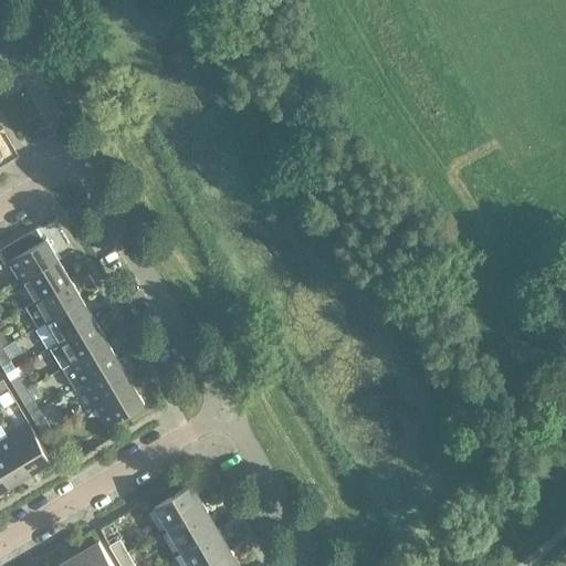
[(37,228),(13,241),(0,249),(0,257),(4,263),(13,259),(25,279),(59,259),(46,238),(43,239),(37,228)]
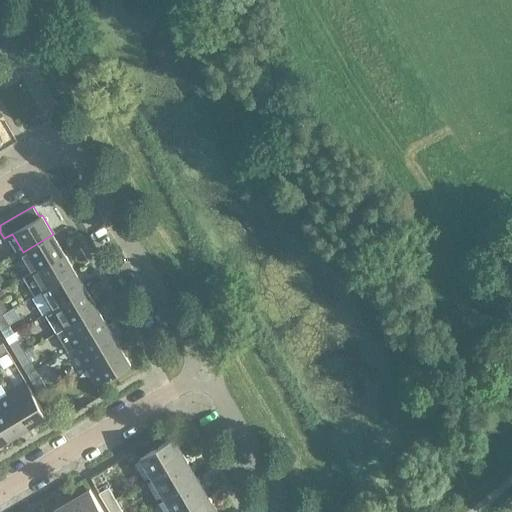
[(64,252),(53,234),(23,252),(34,270),(64,252)]
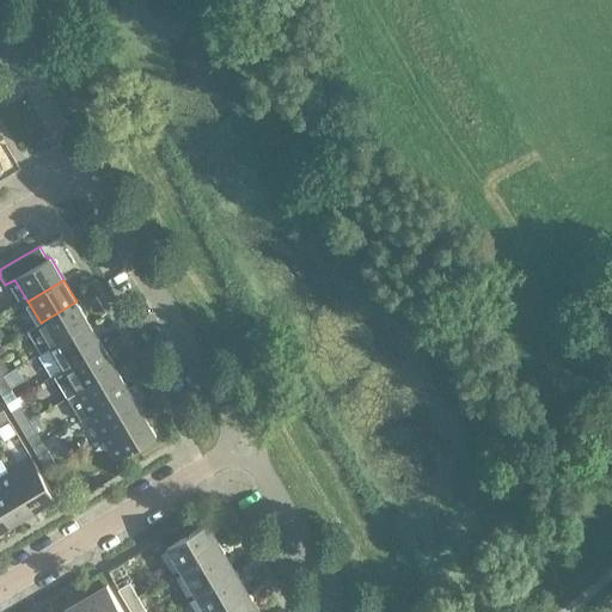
[(90,324),(77,301),(41,323),(28,330),(41,353),(54,346),(90,324)]
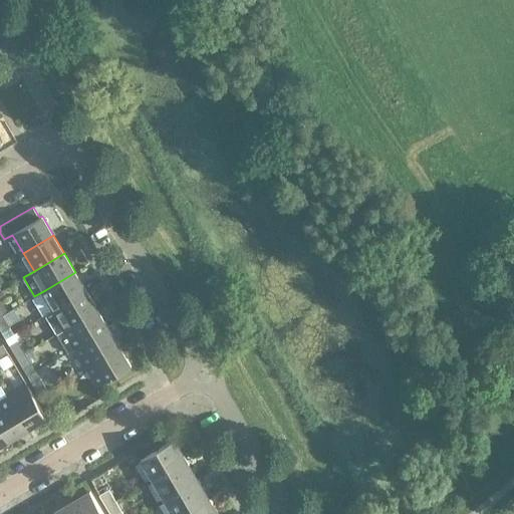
[(86,290),(75,272),(45,290),(56,308),(86,290)]
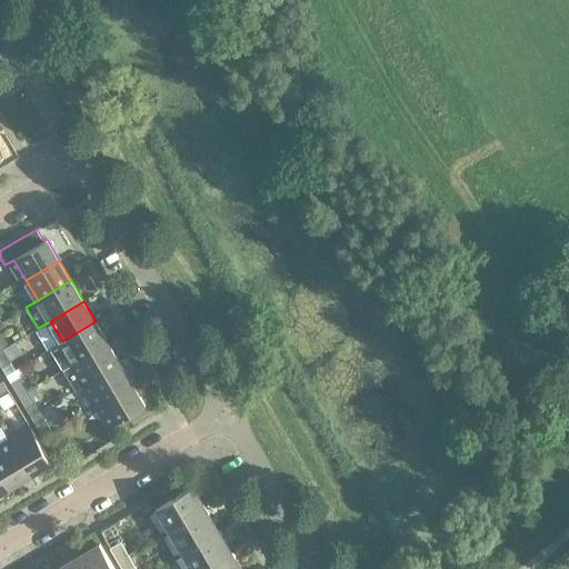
[(108,342),(96,321),(62,341),(50,349),(62,369),(108,342)]
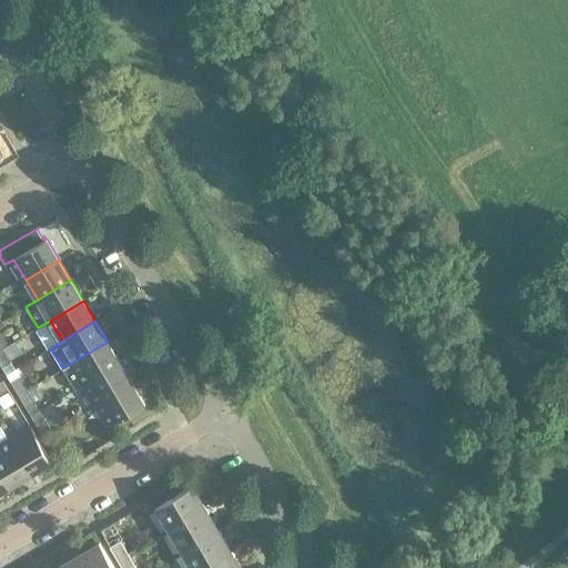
[(120,363),(108,342),(62,368),(74,389),(87,383),(120,363)]
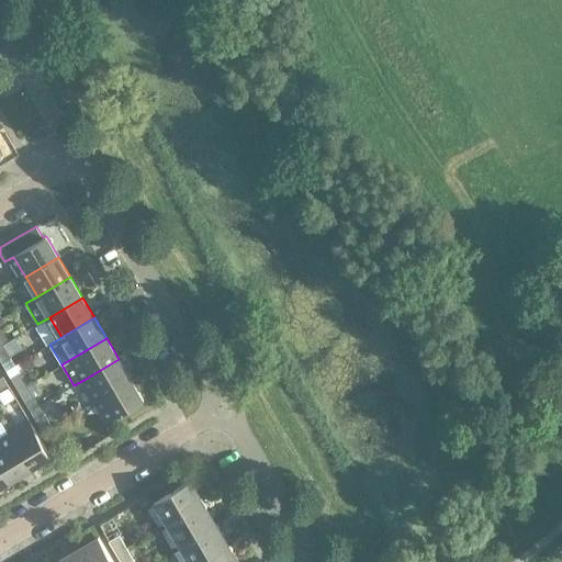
[(11,357),(3,345),(0,346),(0,359),(1,362),(11,357)]
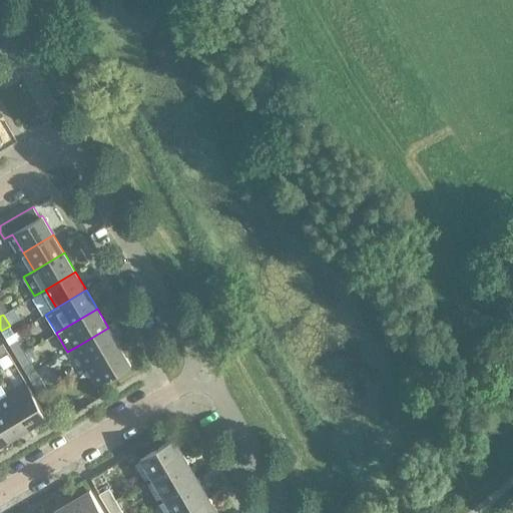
[(119,346),(108,328),(78,346),(89,364),(119,346)]
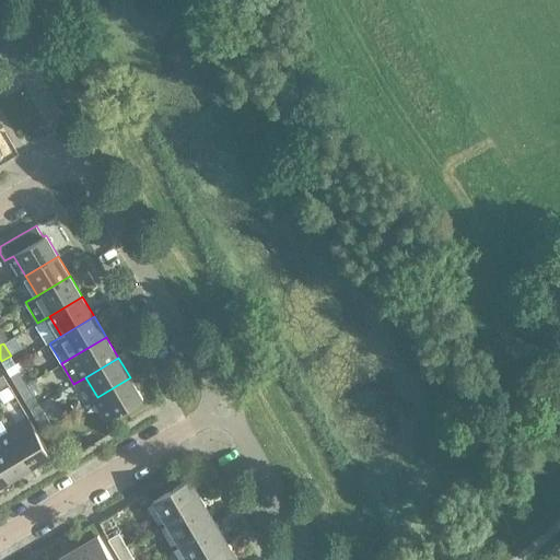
[(20,371),(11,376),(18,389),(27,384),(20,371)]
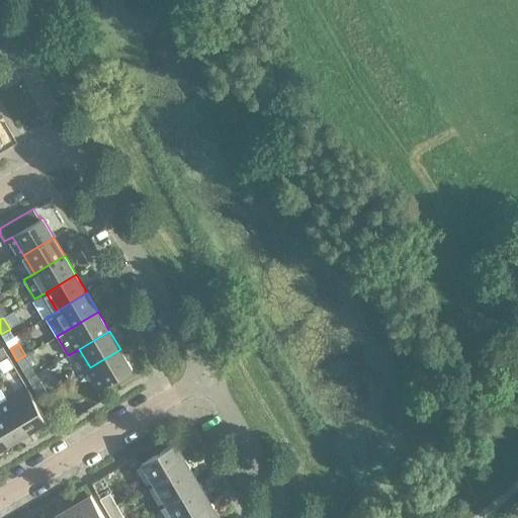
[(132,368),(120,349),(90,367),(100,385),(97,387),(98,389),(132,368)]
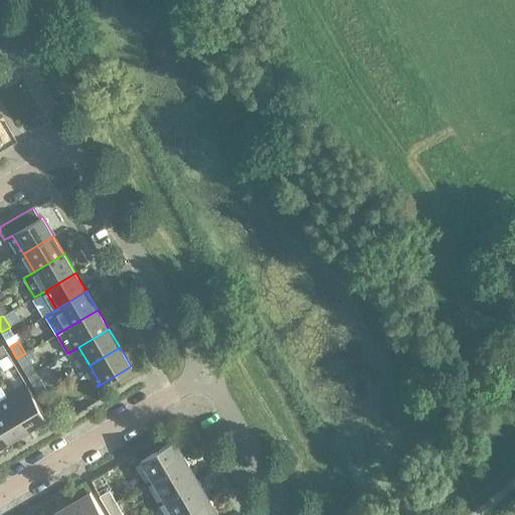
[(32,364),(25,353),(16,358),(23,369),(32,364)]
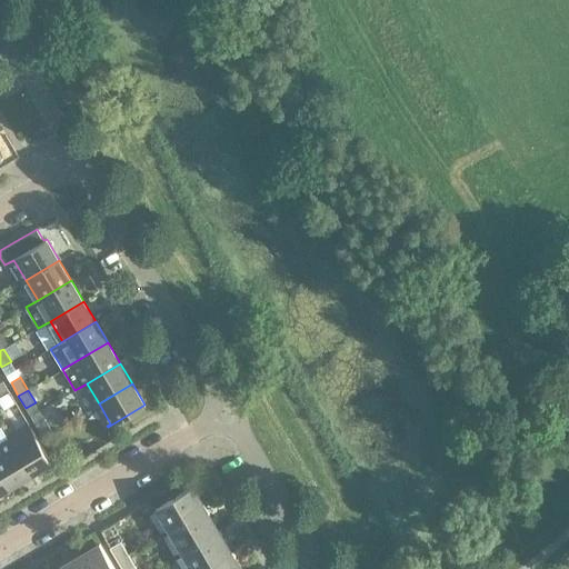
[(45,418),(36,423),(43,437),(52,431),(45,418)]
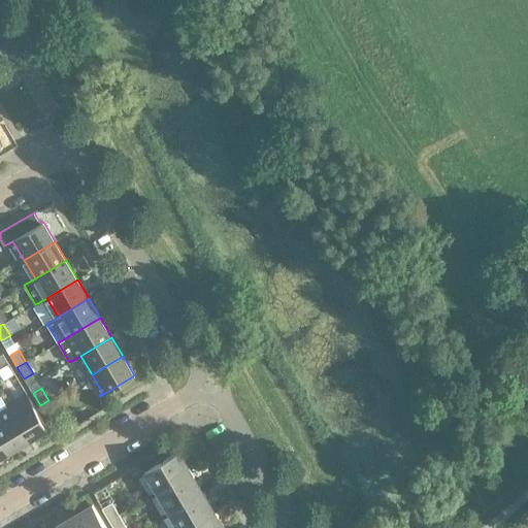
[(28,399),(9,409),(28,441),(47,429),(28,395),(27,396),(28,399)]
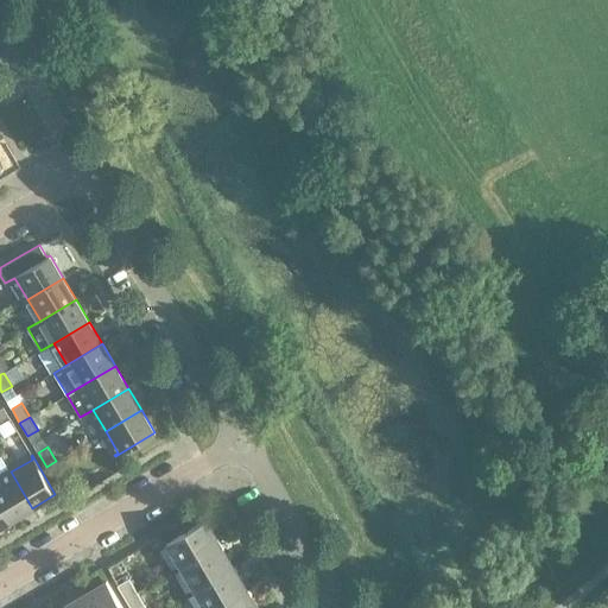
[(64,475),(56,461),(46,467),(54,481),(64,475)]
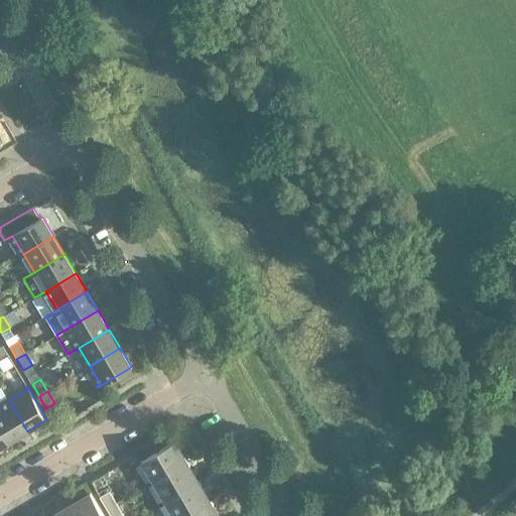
[(27,431),(9,400),(0,405),(0,427),(9,442),(27,431)]
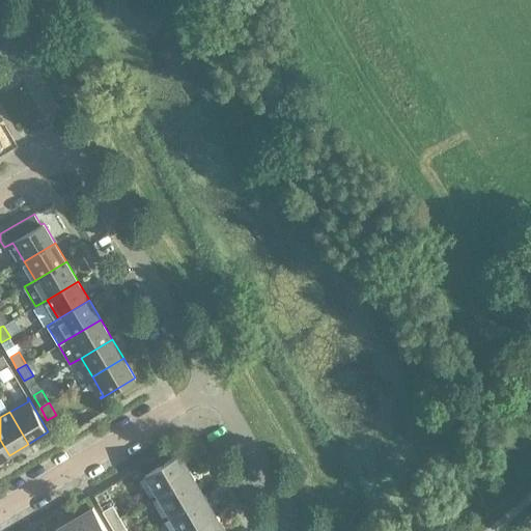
[(0,459),(9,455),(0,440),(0,459)]
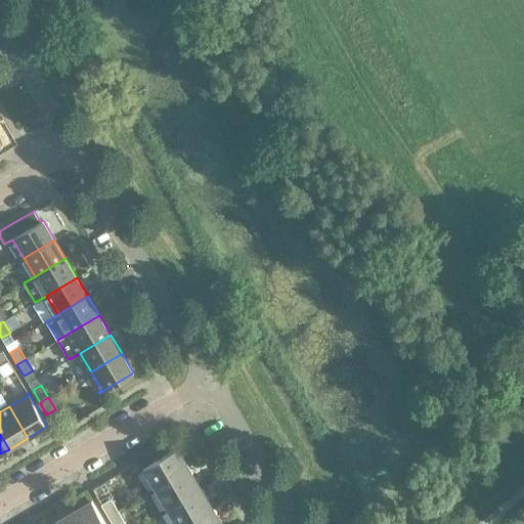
[(143,468),(156,488),(190,469),(177,447),(143,468)]
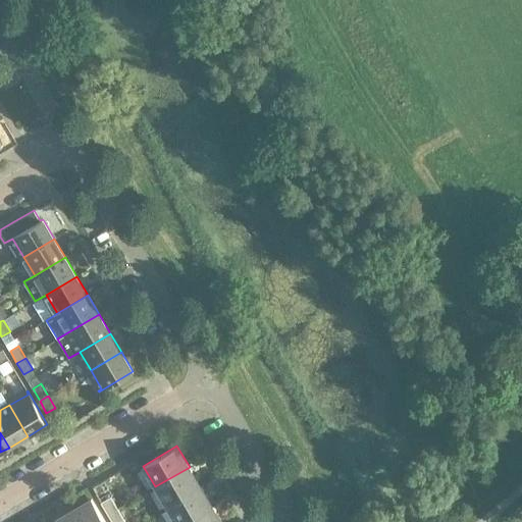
[(201,486),(190,467),(155,486),(167,507),(201,486)]
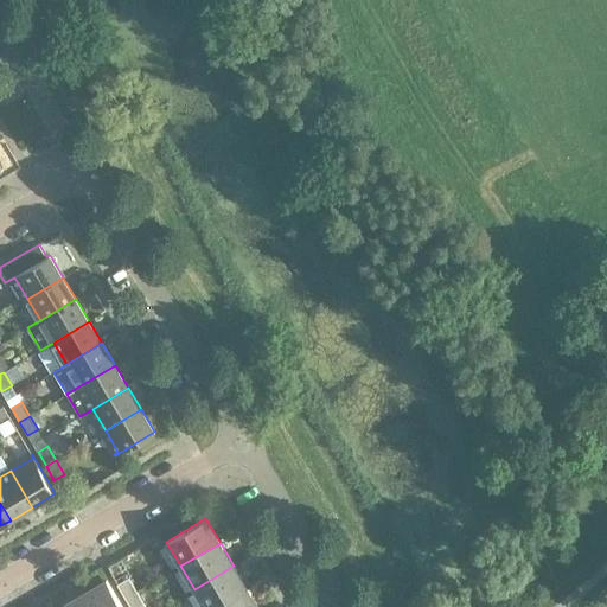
[(217,606),(248,589),(234,566),(195,589),(204,606),(217,606)]
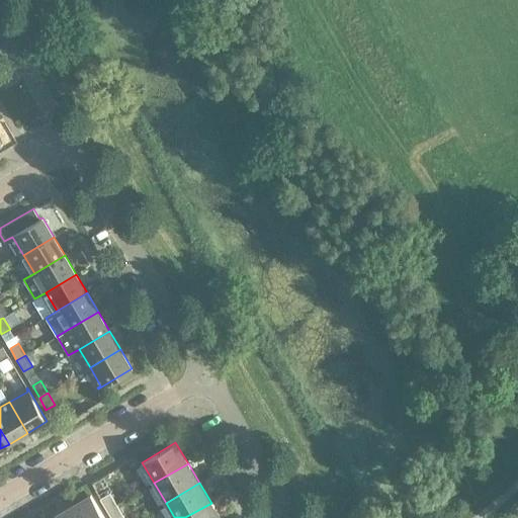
[(109,493),(100,499),(107,511),(116,505),(109,493)]
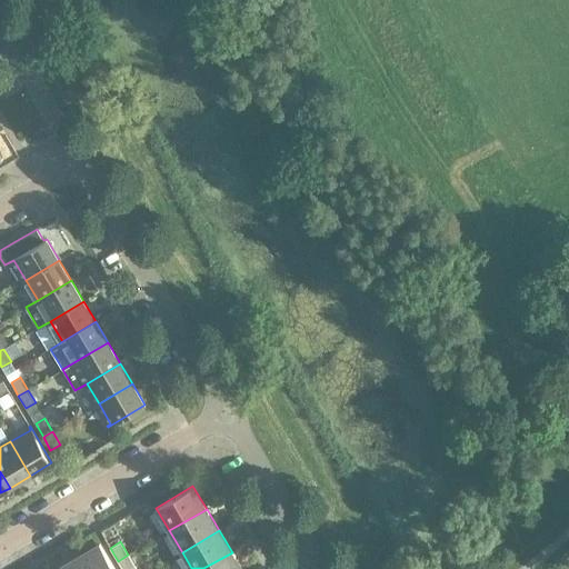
[(115,568),(100,542),(79,558),(86,568),(115,568)]
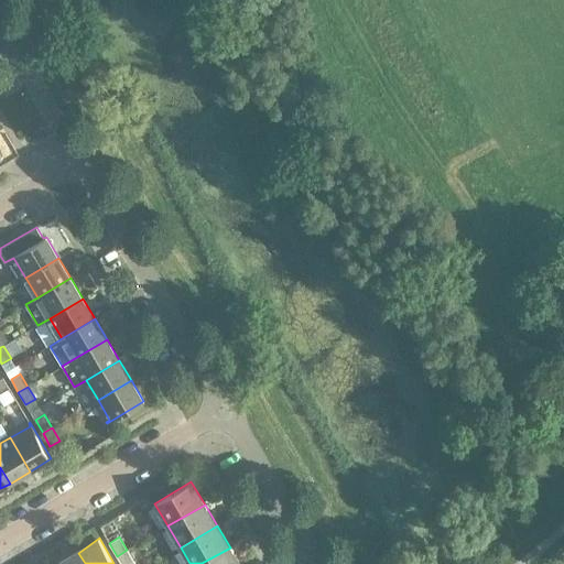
[(239,563),(230,548),(202,563),(239,563)]
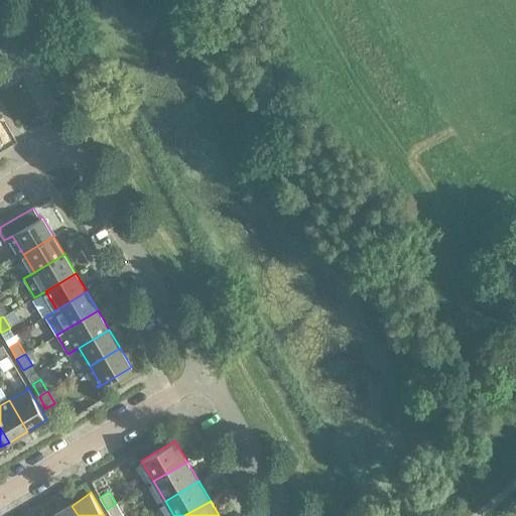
[(122,515),(124,515),(116,503),(107,509),(111,515),(122,515)]
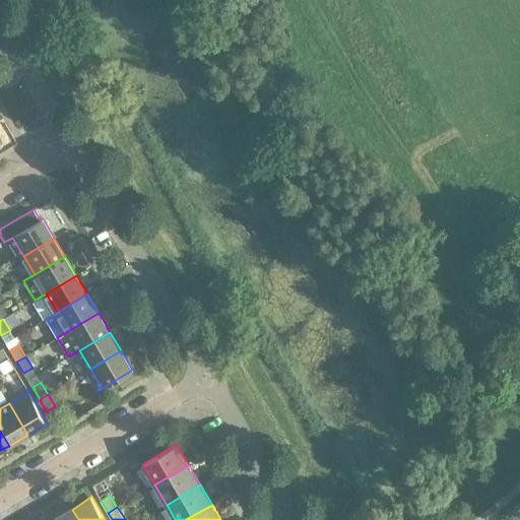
[(78,519),(72,510),(54,518),(53,519),(78,519)]
